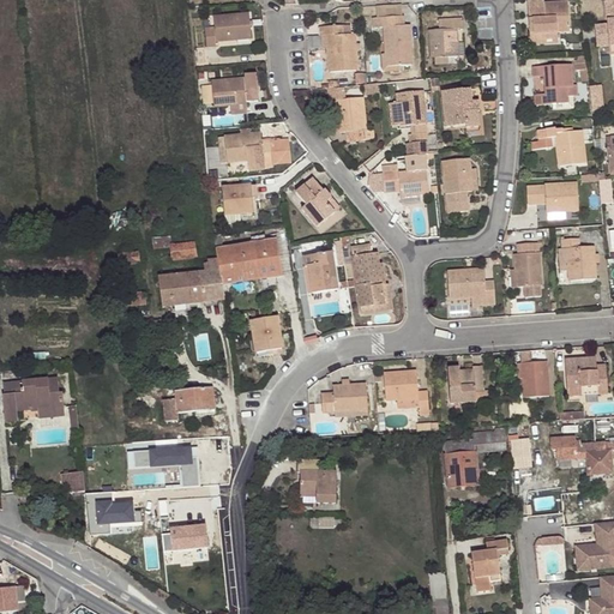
[(613,0),(605,2),(607,25),(594,28),(596,43),(609,41),(609,47),(613,46),(613,0)]
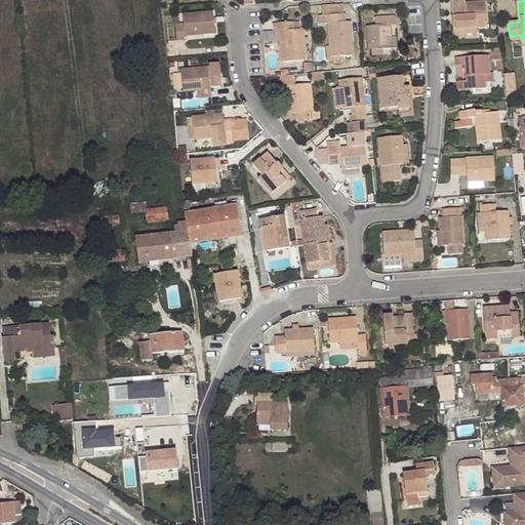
[(451,2),(452,30),(458,29),(458,34),(477,32),(476,28),(487,27),(485,1),(466,3),(466,1),(451,2)]
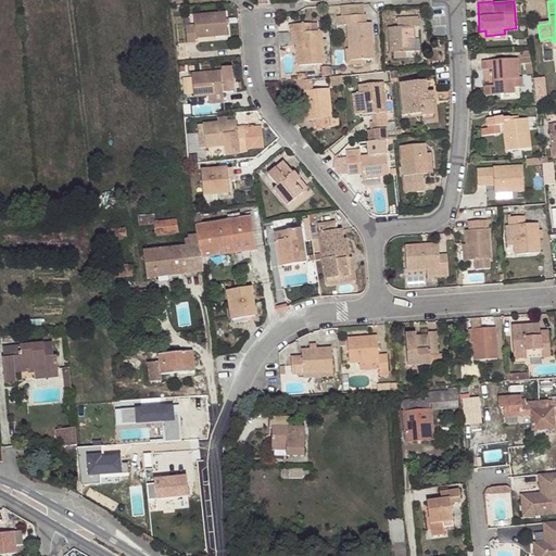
[(364,4),(341,5),(342,16),(365,15),(364,4)]
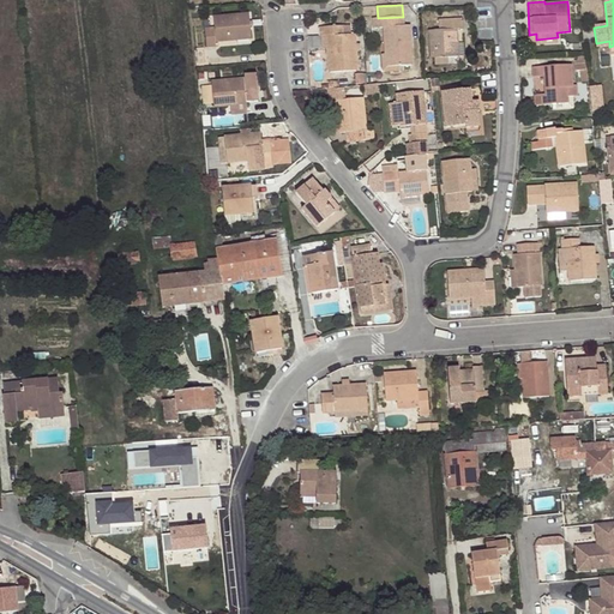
[(248,13),(212,17),(214,28),(204,29),(205,48),(216,47),(215,42),(251,38),(248,13)]
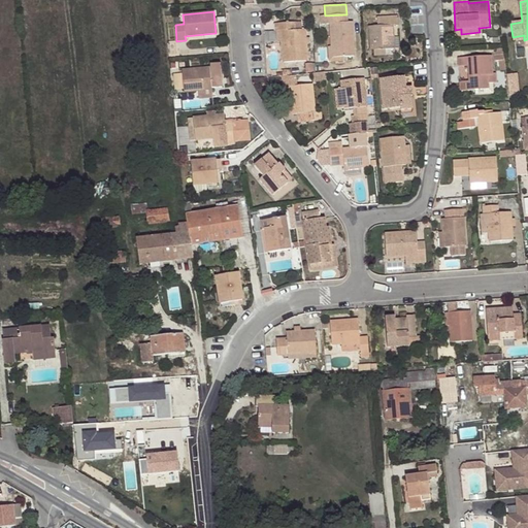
[(330,24),(331,46),(332,58),(343,57),(354,56),(352,22),(348,22),(347,14),(321,17),(321,25),(330,24)]
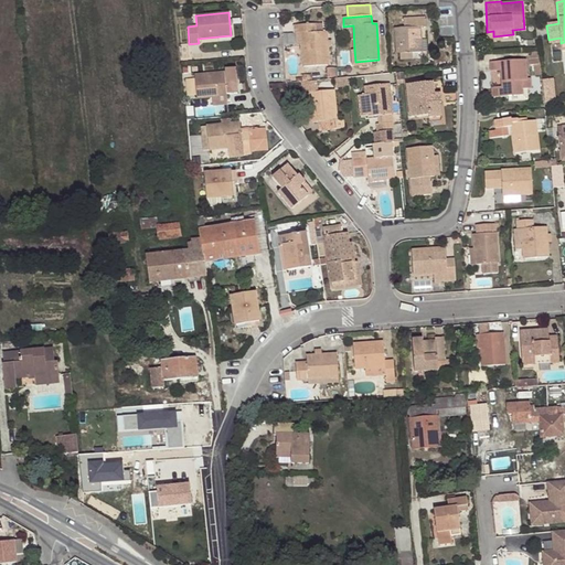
[(417,27),(422,27),(425,27),(425,17),(404,18),(403,19),(395,20),(395,28),(394,28),(395,54),(401,54),(412,53),(423,52),(422,40),(417,41),(417,27)]
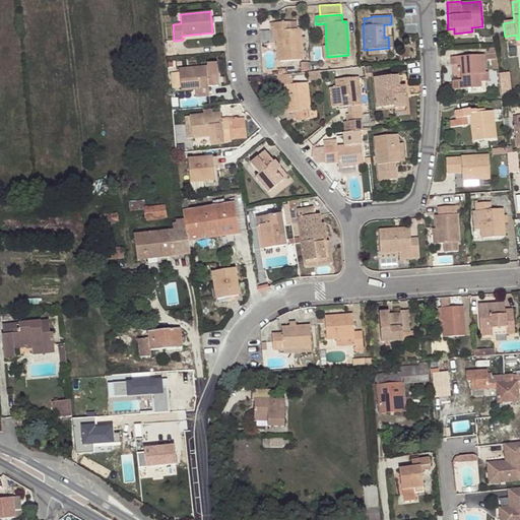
[(270,30),(273,30),(277,30),(278,42),(279,62),(302,60),(301,43),(300,38),(300,29),(290,29),(290,22),(270,23),(270,30)]
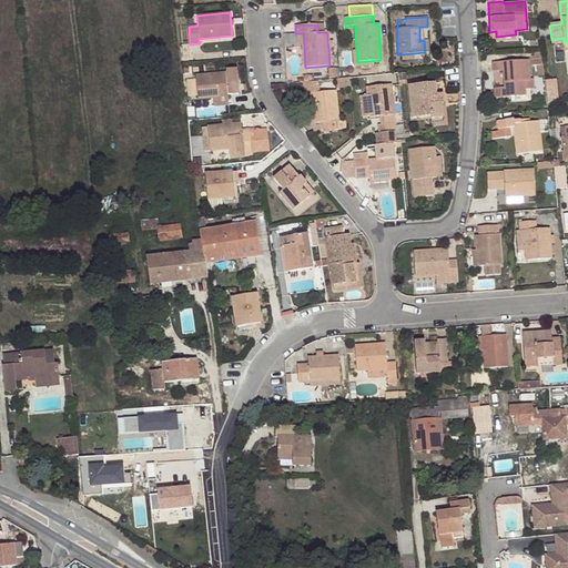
[(496,31),(489,32),(490,42),(516,40),(516,34),(496,37),(496,31)]
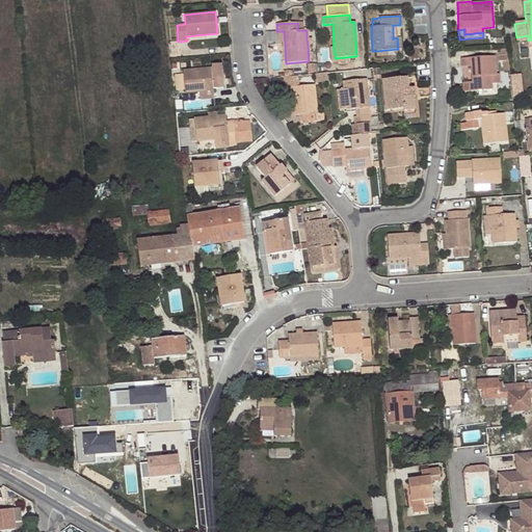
[(335,58),(334,47),(330,47),(330,62),(347,61),(346,57),(335,58)]
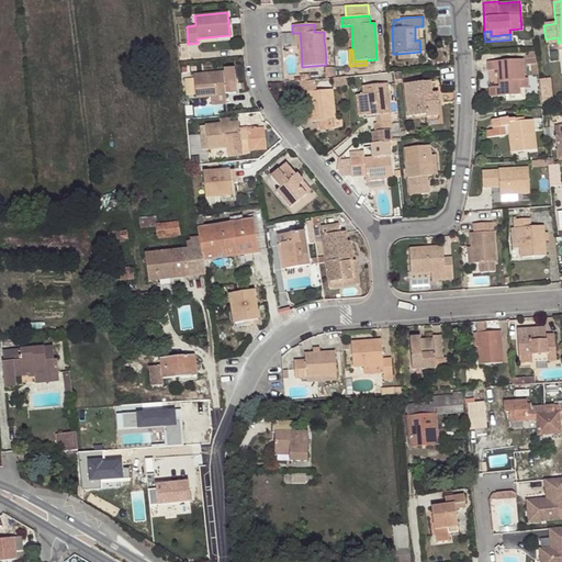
[(523,59),(487,62),(489,71),(497,70),(498,88),(499,97),(525,94),(525,89),(529,88),(528,78),(524,78),(523,59)]
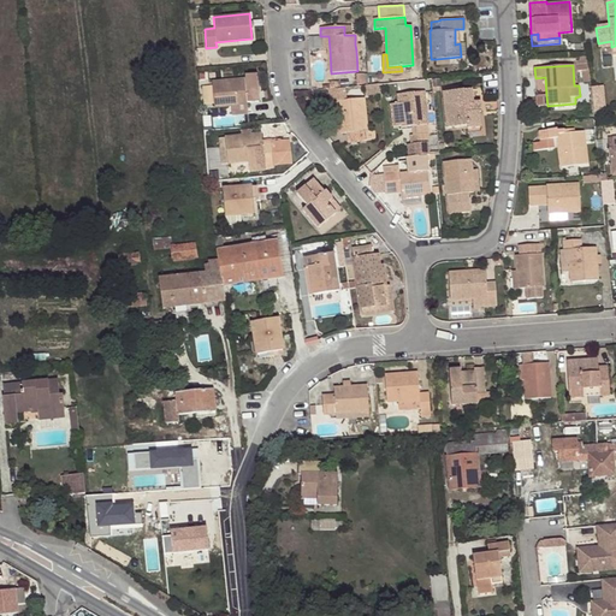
[(213,108),(230,106),(248,105),(247,104),(259,102),(256,73),(244,75),(244,80),(211,82),(213,108)]
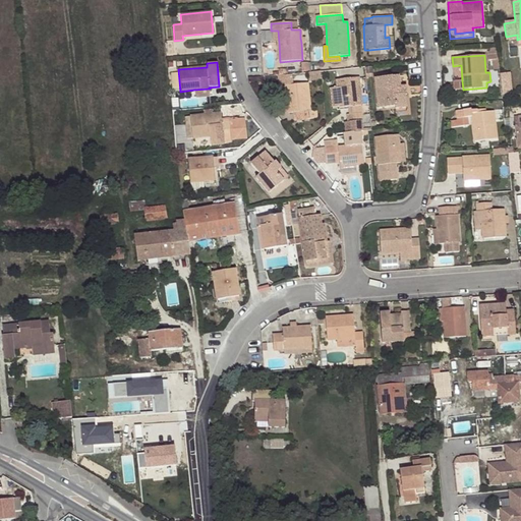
[(510,73),(500,75),(502,95),(513,94),(510,73)]
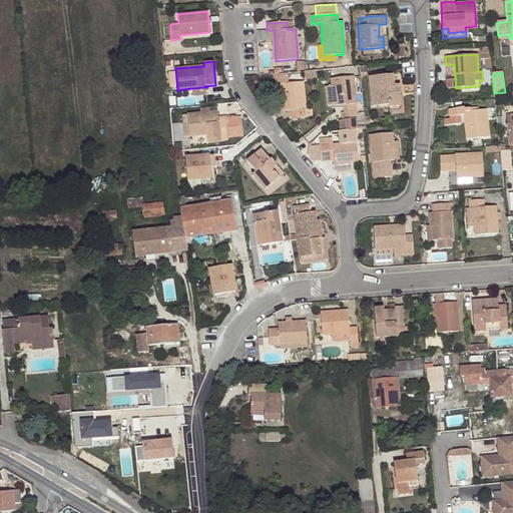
[(287,74),(274,75),(274,81),(280,80),(281,84),(282,101),(283,110),(283,111),(289,110),(296,110),(297,118),(312,116),(312,108),(306,109),(303,82),(288,84),(287,74)]
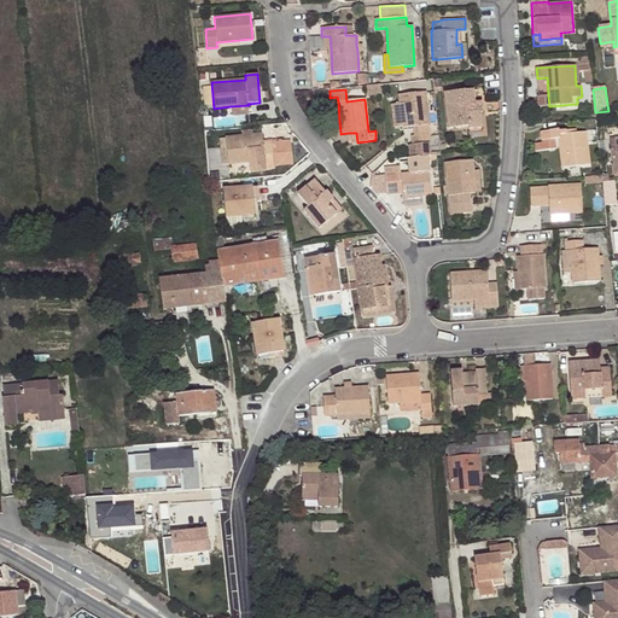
[(481,114),(479,103),(473,104),(472,91),(444,94),(448,129),(468,127),(468,129),(482,128),(481,114)]
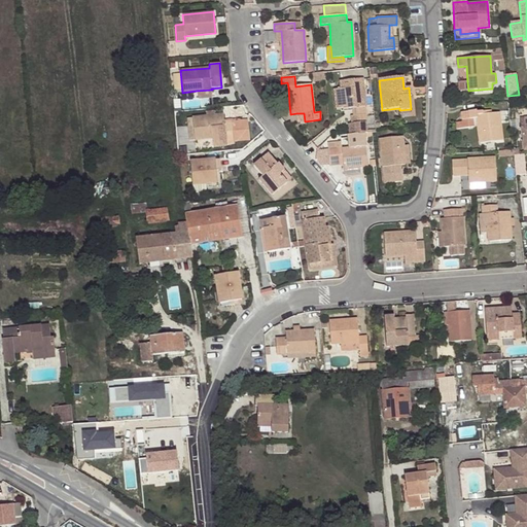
[(364,134),(367,134),(365,121),(367,123),(363,78),(340,81),(341,92),(342,107),(342,109),(353,108),(356,107),(357,115),(353,115),(350,115),(352,135),(364,134)]
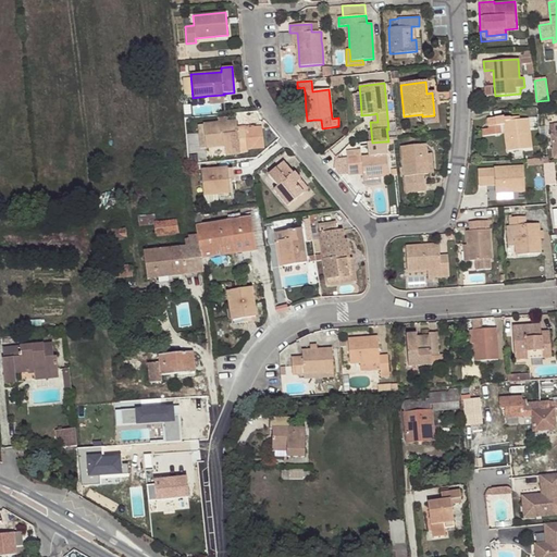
[(495,96),(494,87),(485,87),(485,96),(495,96)]
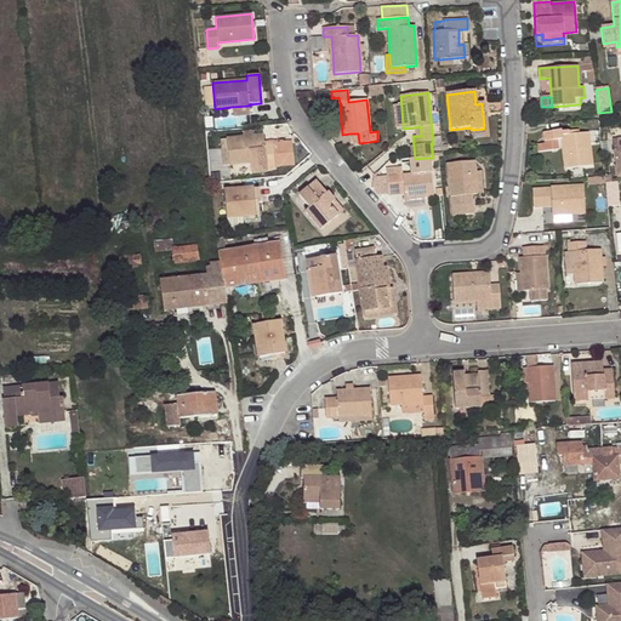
[(250,106),(232,107),(232,117),(251,114),(250,106)]
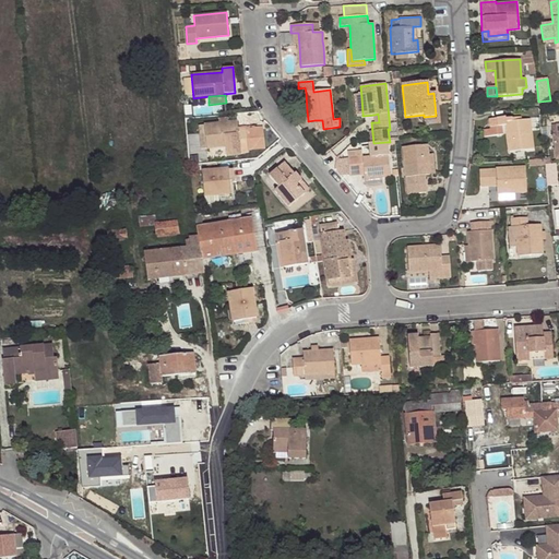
[(506,117),(489,119),(490,129),(484,130),(485,138),(503,134),(501,126),(506,126),(509,152),(533,149),(528,119),(512,121),(512,118),(506,119),(506,117)]
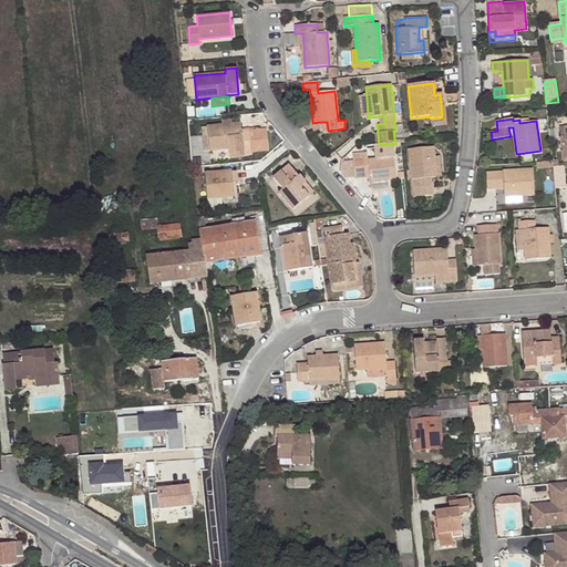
[(200,127),(202,135),(207,134),(208,151),(229,148),(243,147),(244,152),(244,156),(253,155),(251,151),(268,150),(267,130),(241,133),(240,123),(232,125),(222,126),(200,127)]
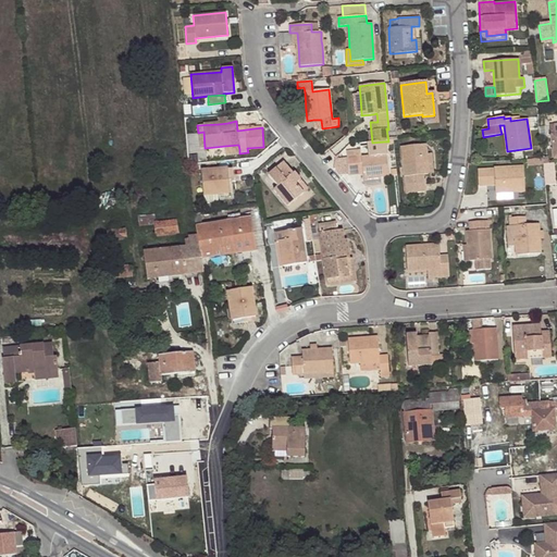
[(372,143),(368,144),(369,156),(360,157),(360,150),(346,152),(348,174),(358,174),(356,159),(360,158),(362,173),(363,180),(381,177),(388,176),(385,141),(372,143)]
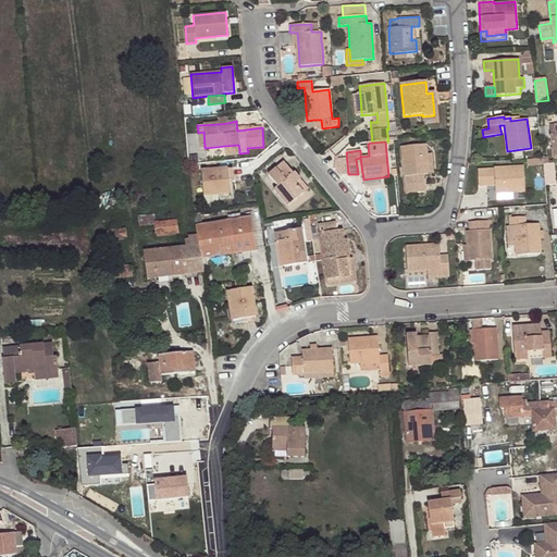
[(417,175),(422,175),(429,174),(426,153),(425,145),(401,147),(406,194),(424,193),(423,183),(418,184),(417,175)]
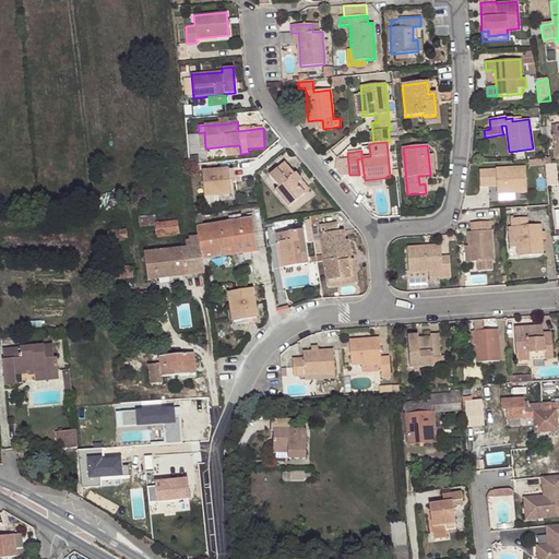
[(340,177),(349,175),(347,153),(342,153),(336,158),(335,170),(337,174),(340,177)]
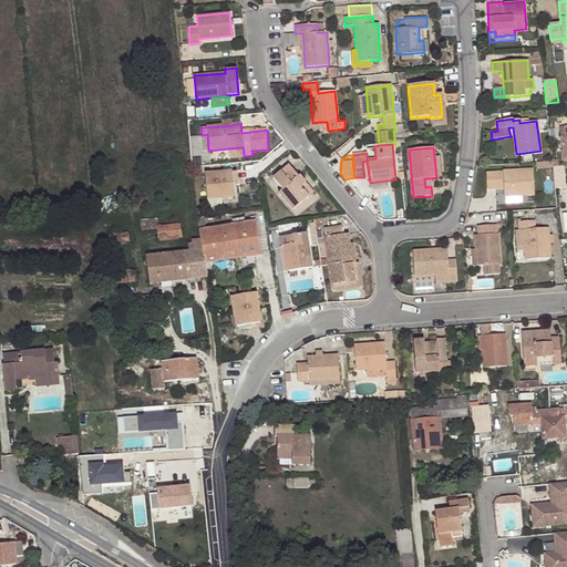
[(301,187),(306,183),(300,175),(298,176),(289,165),(272,178),(281,191),(278,193),(292,210),(309,197),(301,187)]
